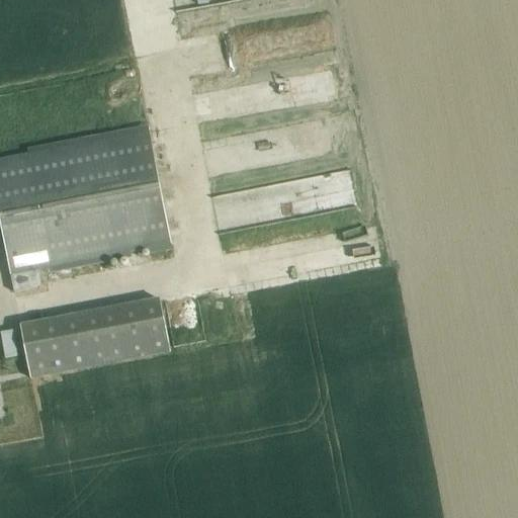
[(265,123),(269,162),(322,157),(318,118),(265,123)]
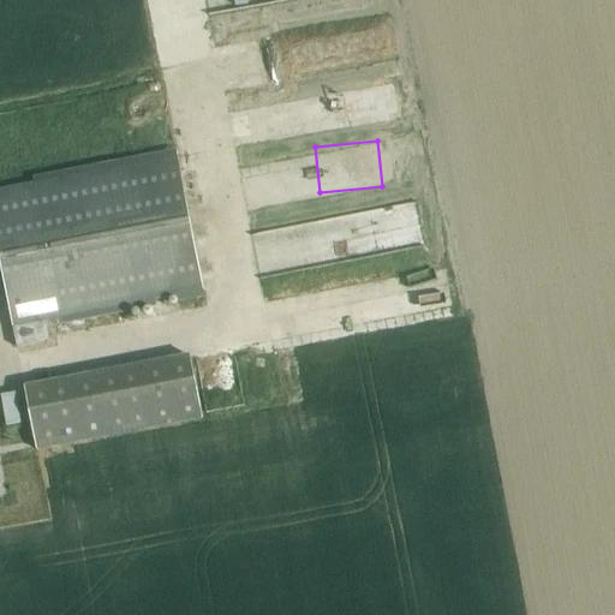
[(204,292),(179,159),(0,192),(0,256),(18,348),(51,342),(47,322),(204,292)]
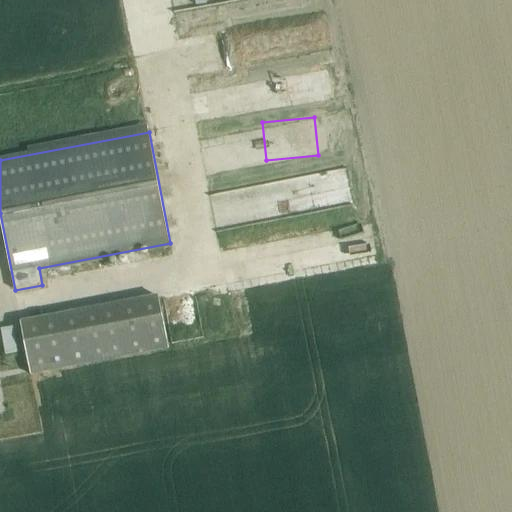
[(349,169),(213,192),(218,224),(355,201),(349,169)]
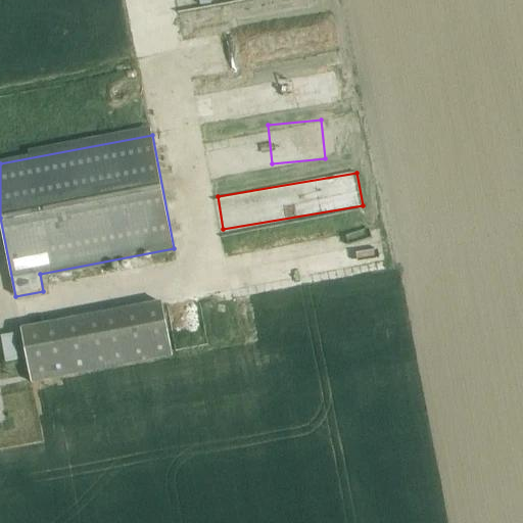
[(162,303),(21,331),(32,383),(173,357),(162,303)]
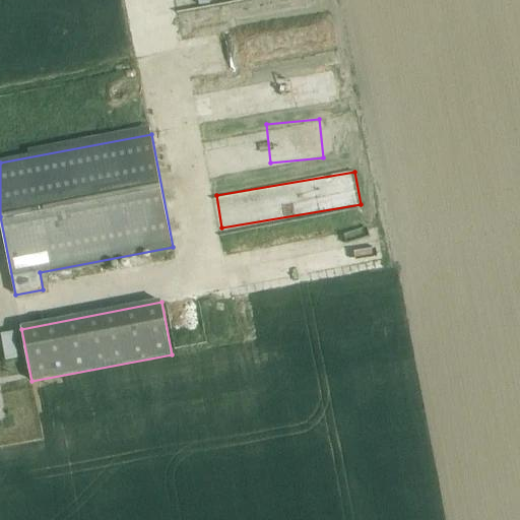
[(13,334),(1,336),(6,362),(18,360),(13,334)]
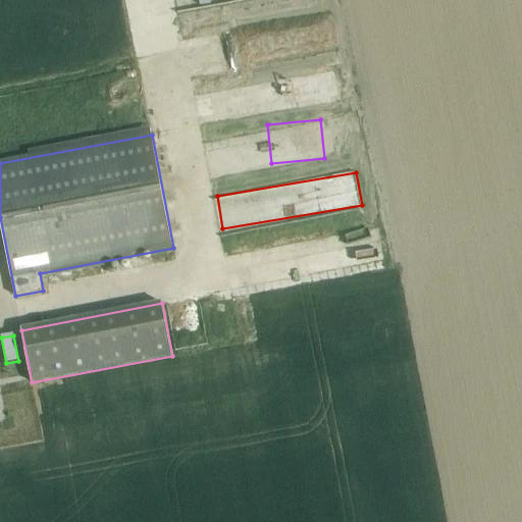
All buildings are outlined.
